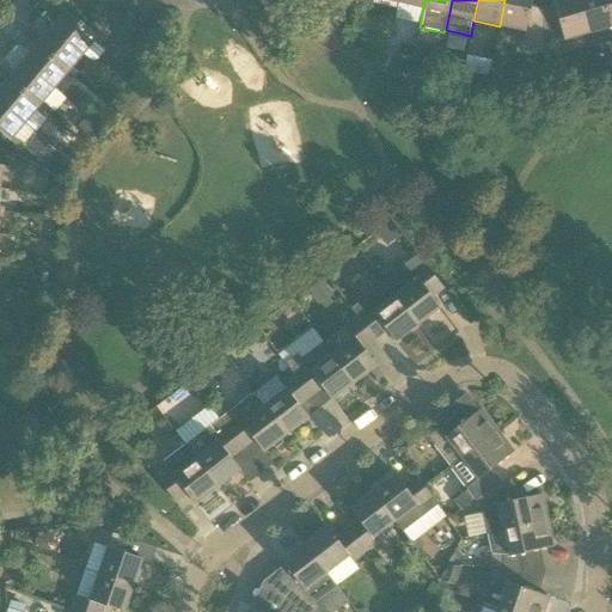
[(543,47),(543,13),(531,11),(532,0),(505,0),(500,26),(525,32),(522,42),(543,47)]
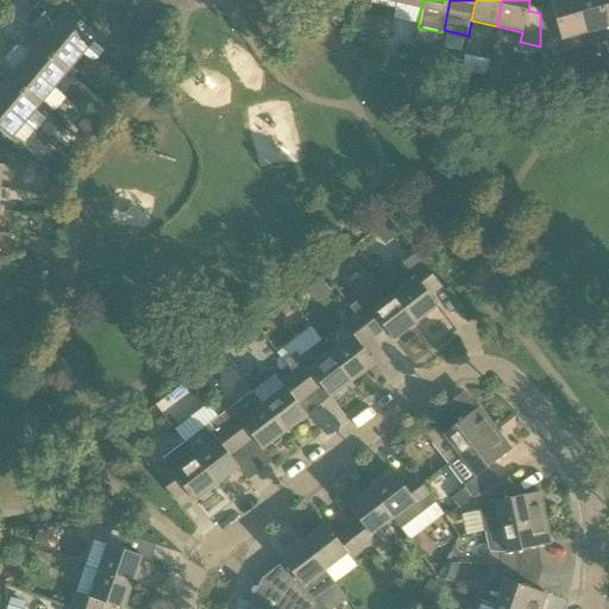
[(541,46),(586,35),(576,0),(553,0),(551,1),(553,10),(541,13),(540,13),(540,46),(541,46)]
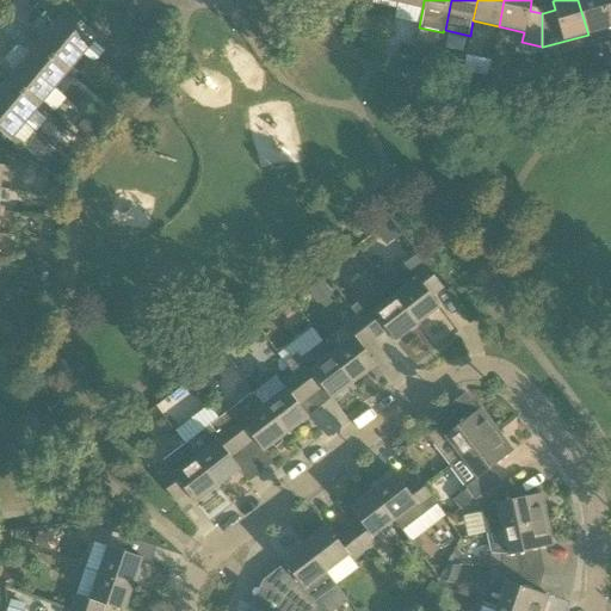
[(610,22),(604,0),(578,0),(588,35),(588,34),(593,48),(610,42),(610,22)]
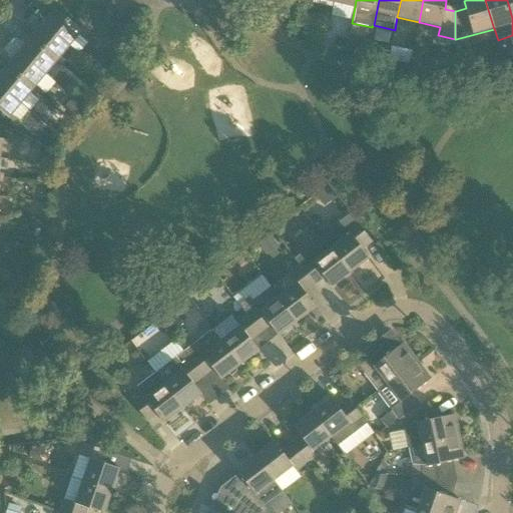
[(33,15),(70,46),(79,35),(83,39),(93,28),(79,16),(73,24),(56,9),(49,17),(39,8),(33,15)]
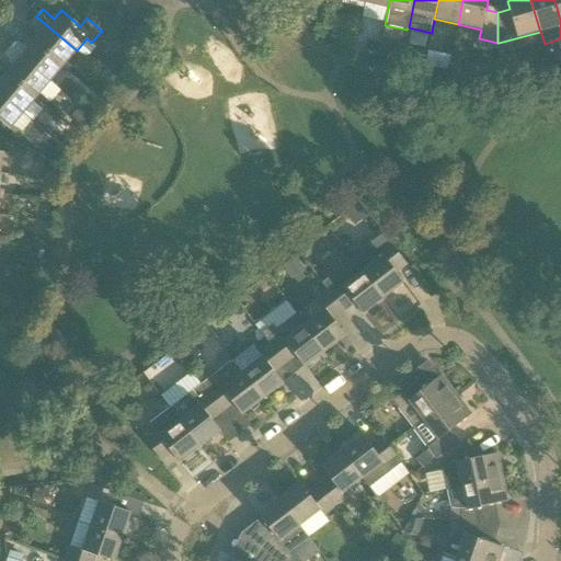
[(67,63),(77,50),(36,16),(30,24),(41,34),(34,42),(68,71),(71,67),(67,63)]
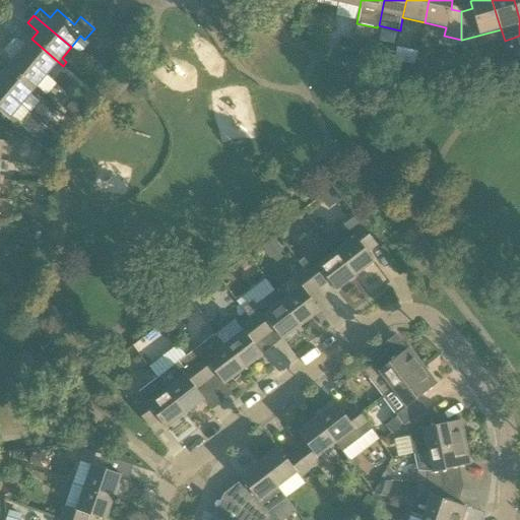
[(63,66),(31,39),(25,46),(14,38),(8,45),(47,76),(56,65),(61,69),(63,66)]
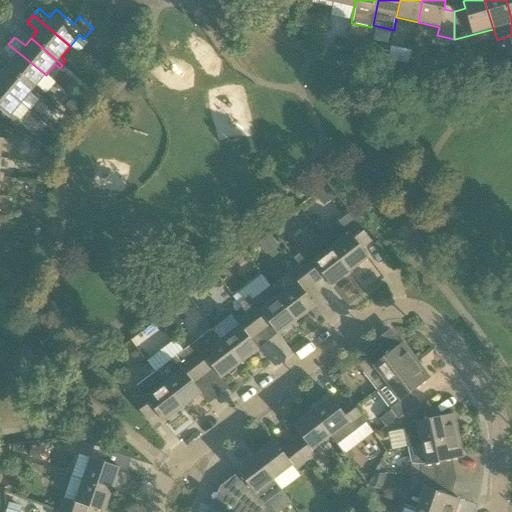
[(36,86),(46,75),(8,44),(2,51),(13,60),(7,67),(38,93),(41,90),(36,86)]
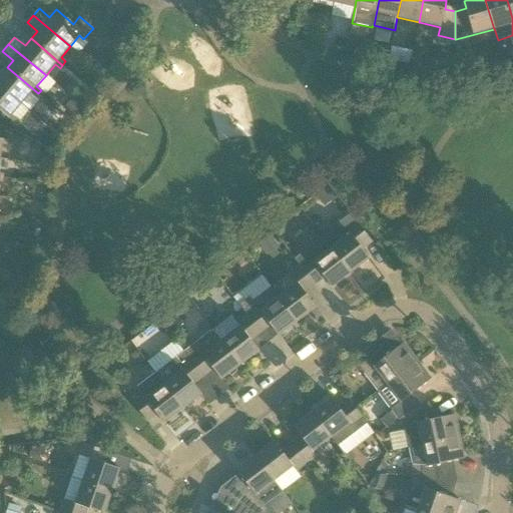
[(38,93),(7,67),(1,74),(0,73),(0,85),(21,104),(30,93),(35,97),(38,93)]
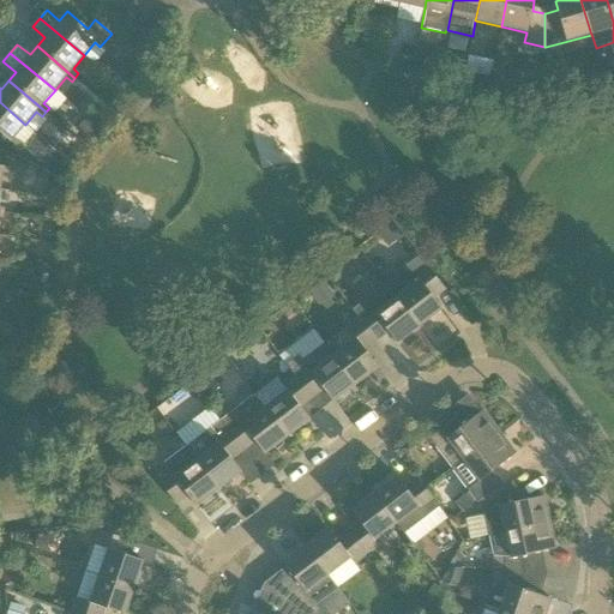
[(14,138),(25,125),(0,102),(0,132),(17,146),(20,143),(14,138)]
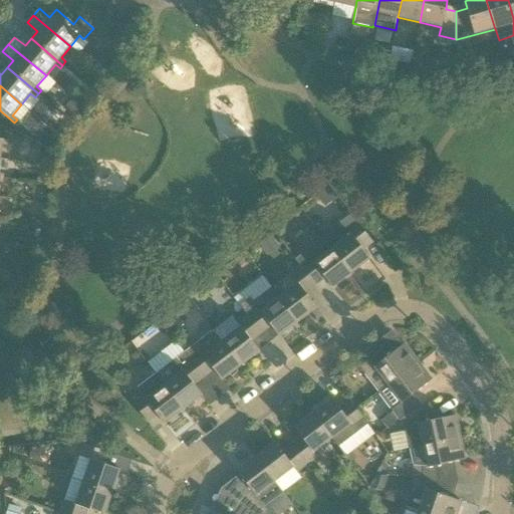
[(66,110),(75,118),(83,108),(75,101),(66,110)]
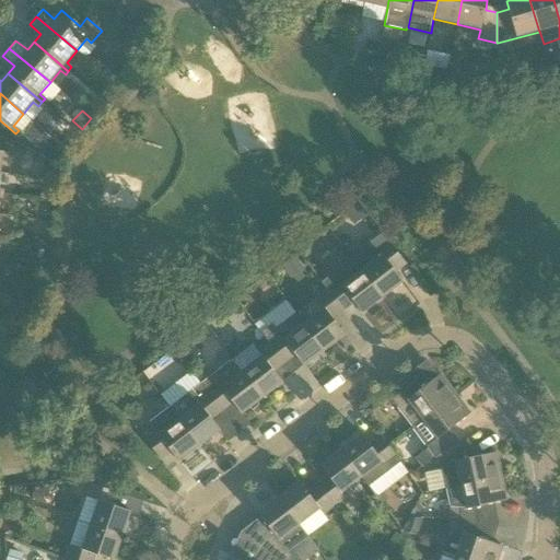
[(0,173),(0,174),(2,159),(9,159),(10,153),(0,152),(0,173)]
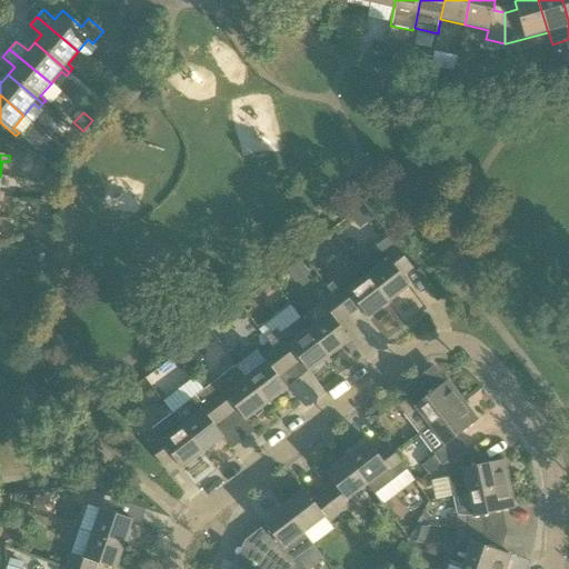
[(390,239),(358,263),(389,302),(410,287),(402,277),(412,268),(390,239)]
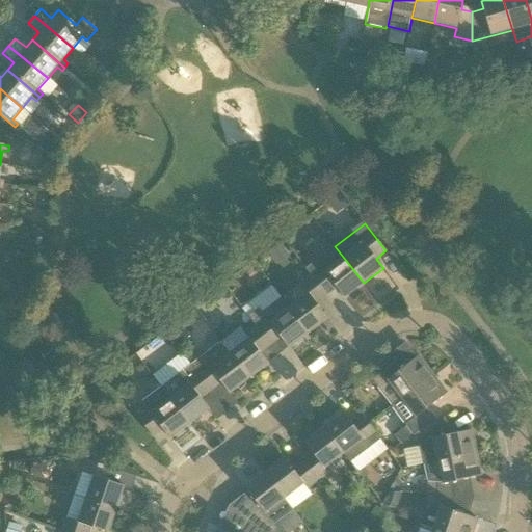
[(281,244),(269,253),(277,265),(290,257),(281,244)]
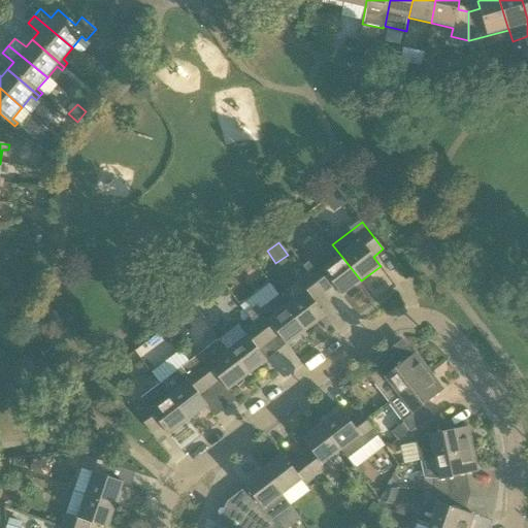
[(302,267),(307,274),(308,274),(324,294),(334,287),(341,296),(361,281),(332,244),(302,267)]
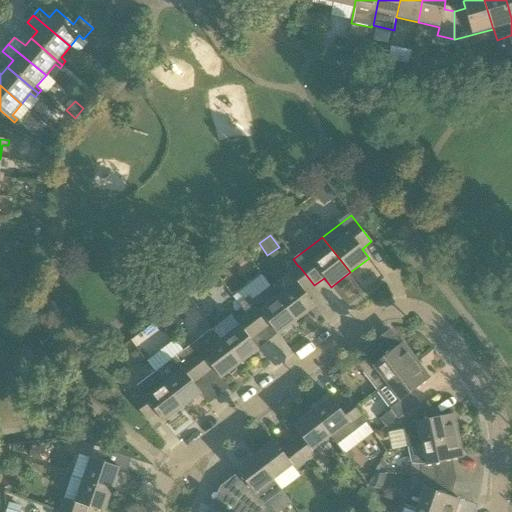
[(305,292),(314,285),(299,266),(298,266),(289,273),(297,283),(278,297),(296,321),(315,306),(305,292)]
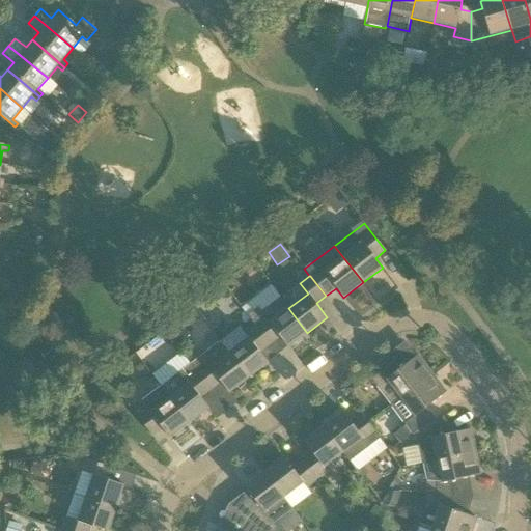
[(288,308),(287,308),(271,286),(242,308),(254,326),(255,326),(271,346),(281,338),(288,347),(307,333),(288,308)]
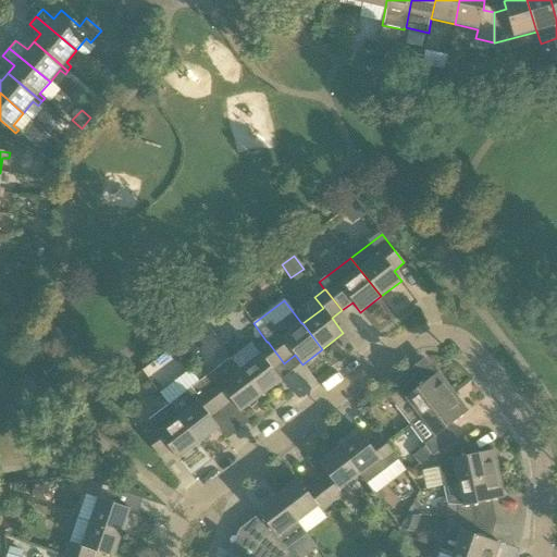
[(273,371),(284,363),(268,342),(267,342),(257,349),(260,355),(240,370),(260,397),(281,381),(273,371)]
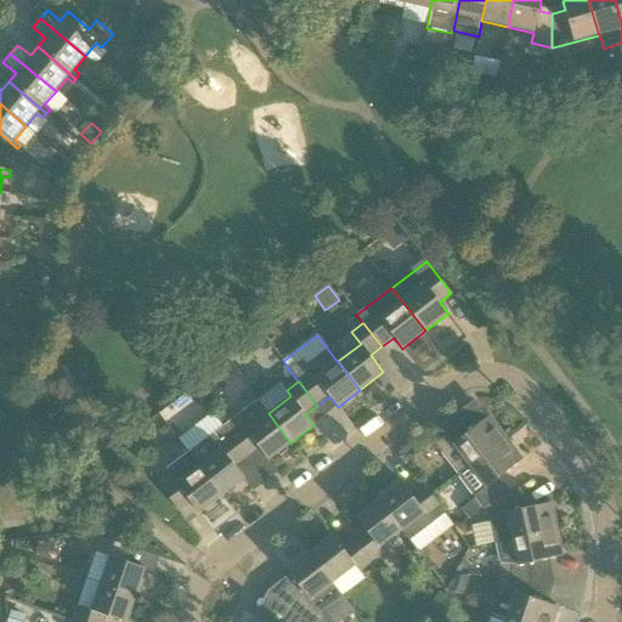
[(224,427),(248,458),(260,450),(269,461),(276,454),(281,457),(288,451),(287,446),(290,444),(269,413),(267,414),(258,400),(224,427)]
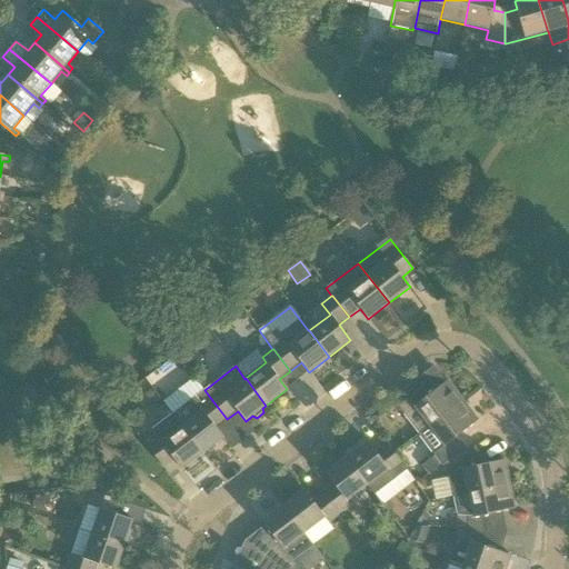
[(419,433),(462,400),(448,381),(427,397),(415,381),(401,391),(408,399),(398,407),(419,433)]
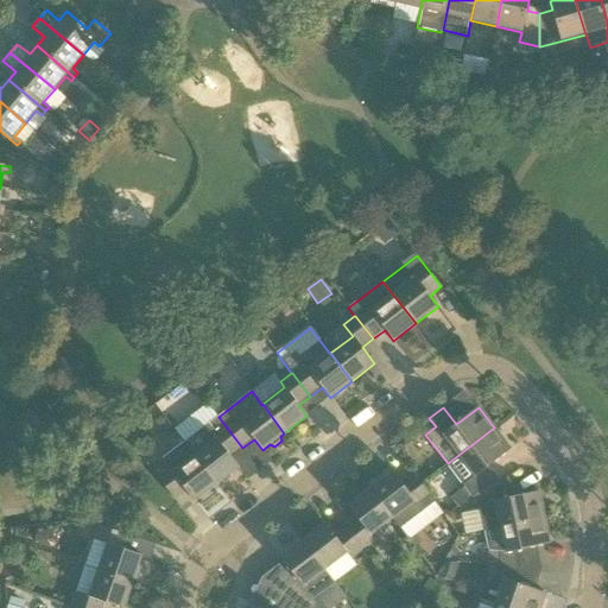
[(175,430),(184,443),(185,443),(195,456),(216,485),(221,481),(225,482),(232,479),(230,474),(239,468),(230,457),(242,448),(219,417),(204,428),(195,415),(175,430)]
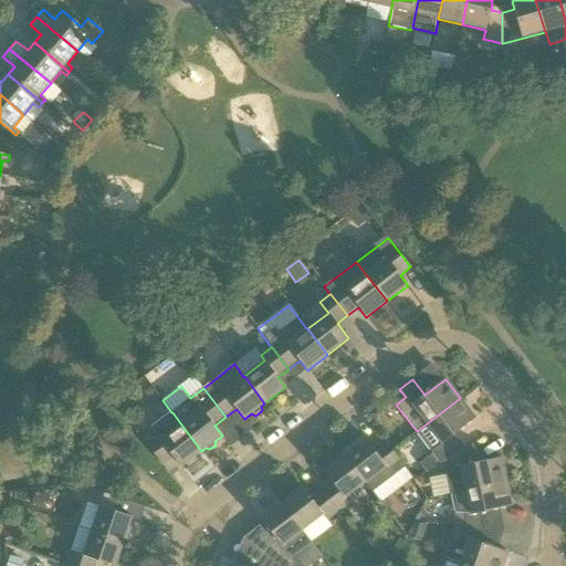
[(464,446),(456,433),(475,419),(460,398),(417,431),(417,432),(432,453),(419,464),(426,472),(439,462),(447,457),(464,446)]
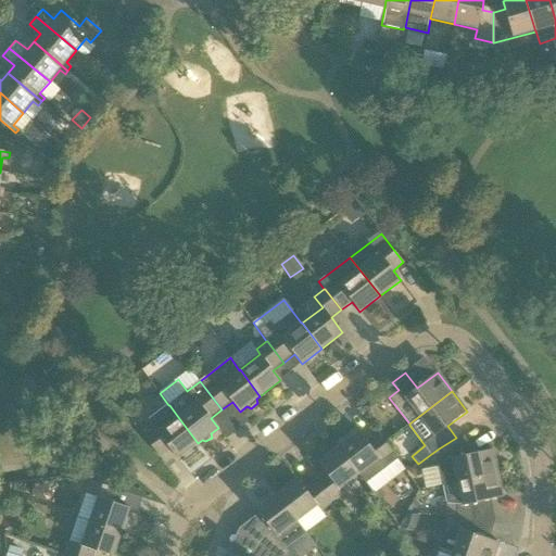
[(178,458),(198,443),(178,417),(169,405),(168,405),(149,419),(153,428),(143,436),(160,457),(171,449),(178,458)]
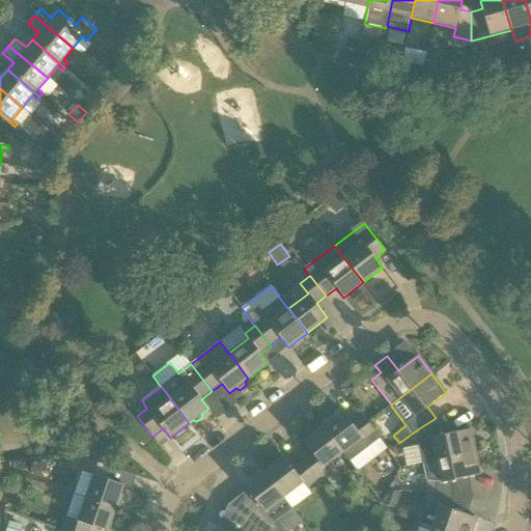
[(380,439),(376,435),(361,414),(351,422),(343,413),(324,427),(350,462),(380,439)]
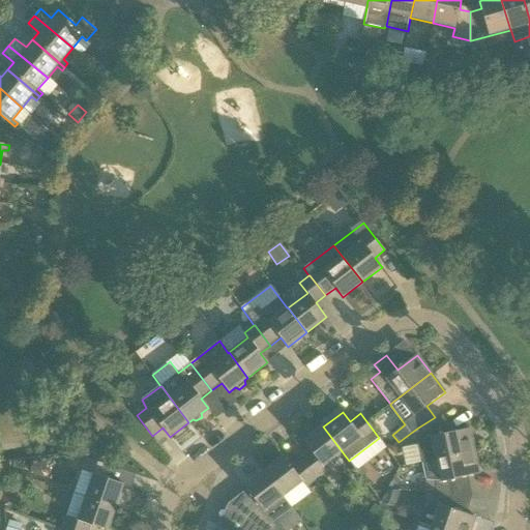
[(470,429),(447,433),(435,417),(418,428),(411,433),(419,443),(422,462),(474,451),(470,429)]
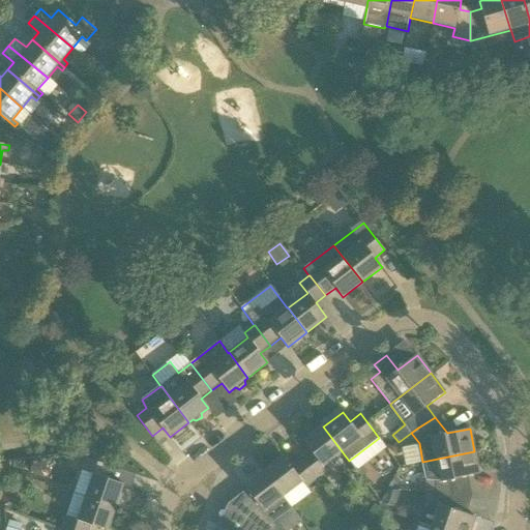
[(348,462),(349,461),(323,427),(303,441),(311,450),(300,459),(316,479),(327,471),(323,466),(342,452),(348,462)]
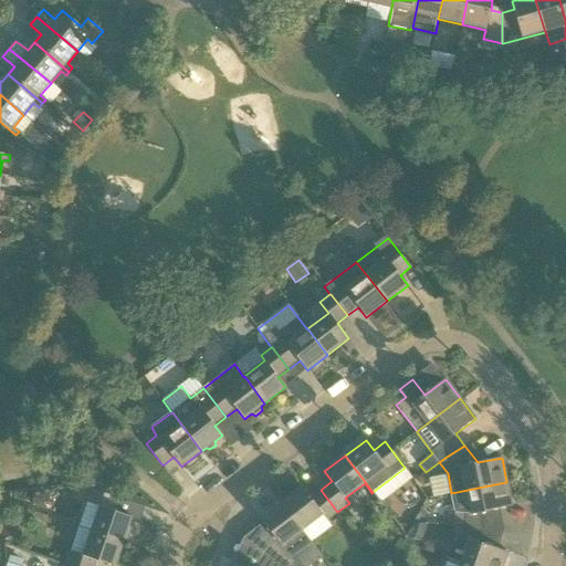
[(454,513),(456,514),(454,526),(484,527),(481,513),(512,506),(506,482),(451,493),(454,513)]
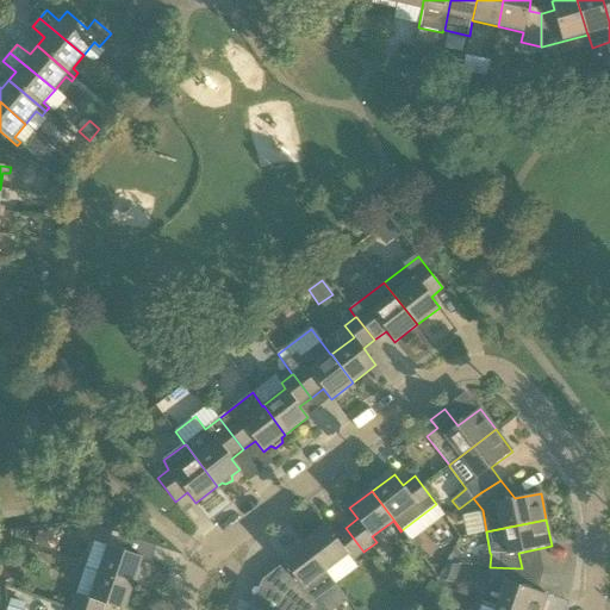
[(363,552),(346,528),(335,536),(327,526),(304,543),(325,572),(348,555),(353,560),(363,552)]
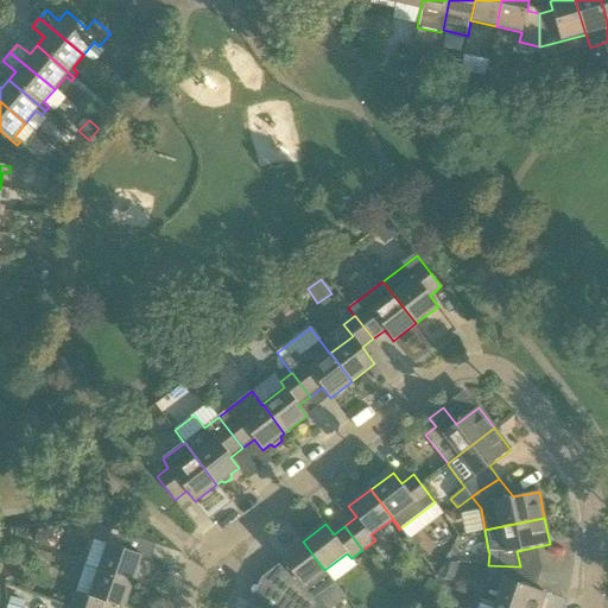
[(107,544),(97,570),(133,582),(138,581),(141,569),(138,565),(141,556),(122,549),(127,536),(99,526),(94,540),(107,544)]
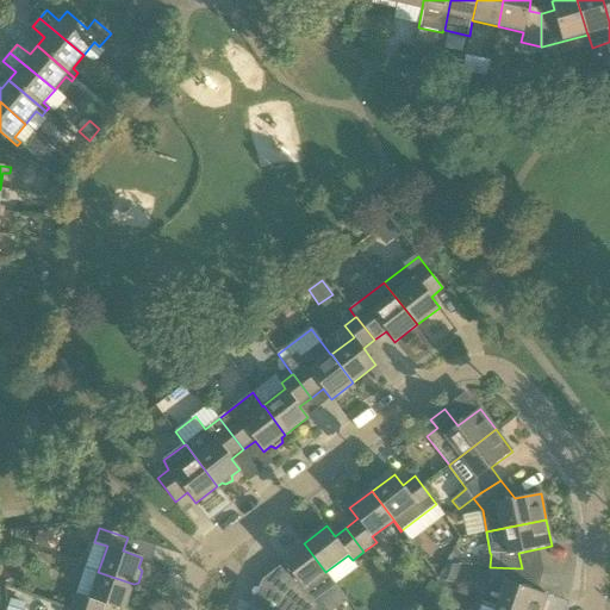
[(274,589),(284,597),(299,609),(327,609),(344,597),(324,573),(325,572),(304,543),(281,560),(292,574),(274,589)]
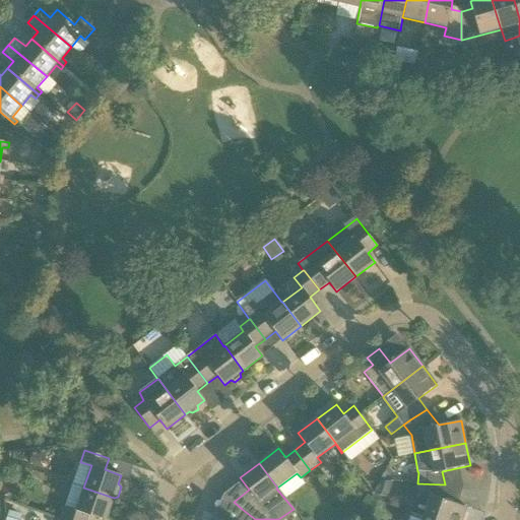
[(445,485),(445,484),(417,483),(416,496),(426,497),(430,497),(424,517),(433,519),(462,519),(467,508),(441,499),(445,485)]
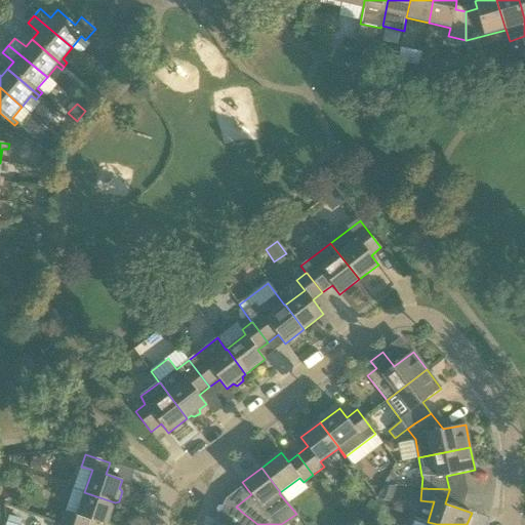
[(104,524),(107,524),(115,502),(84,492),(77,516),(66,512),(62,524),(66,524),(87,524),(89,520),(104,524)]
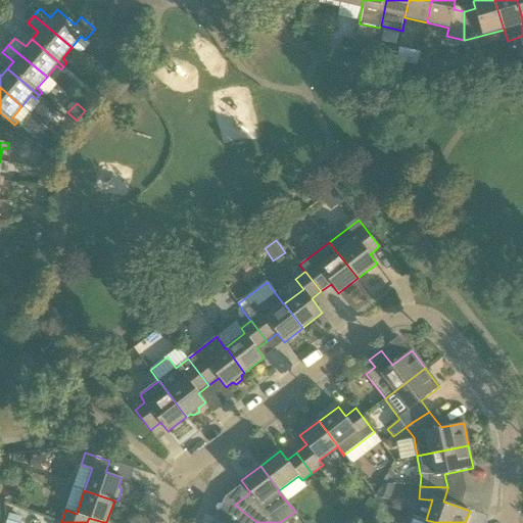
[(256,522),(243,512),(237,522),(225,522),(224,522),(256,522)]
